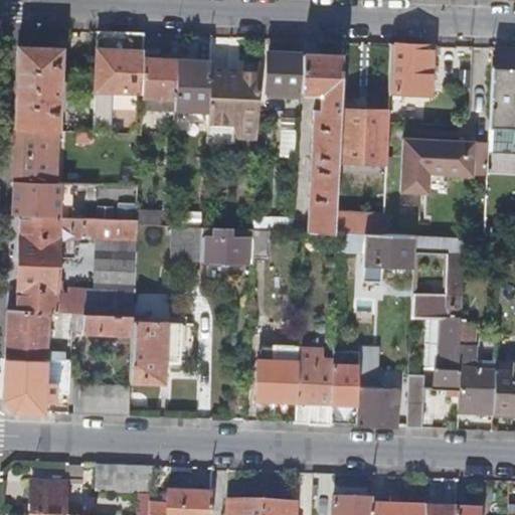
[(94,133),(141,135),(141,110),(144,50),(144,37),(136,37),(136,35),(98,33),(94,133)]
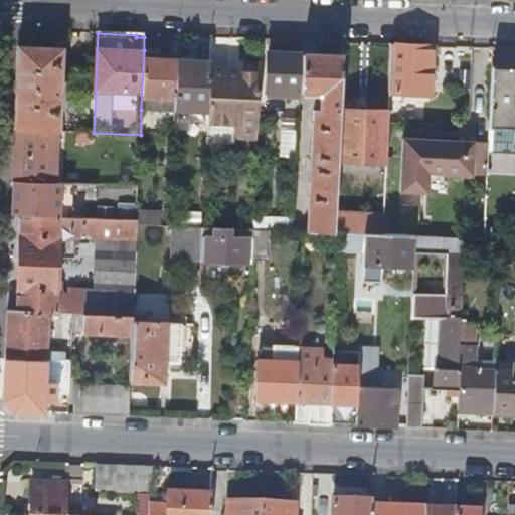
[(432,97),(434,46),(392,45),(390,96),(432,97)]
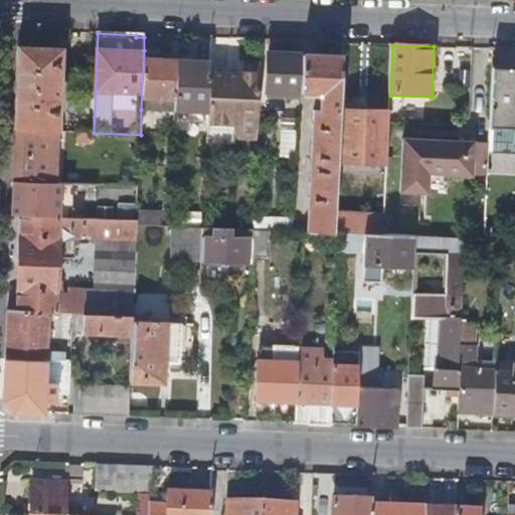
[(62,49),(18,47),(15,130),(57,132),(58,132),(60,98),(62,98),(62,82),(60,82),(62,49)]
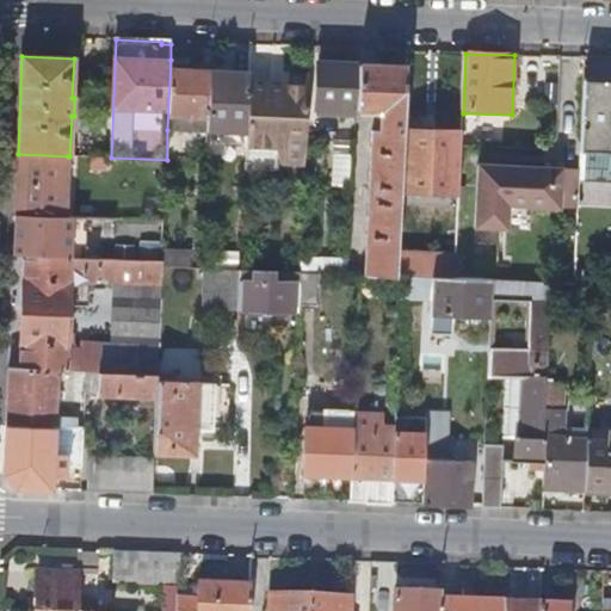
[(208,131),(208,118),(210,73),(191,73),(191,60),(171,60),(167,130),(208,131)]
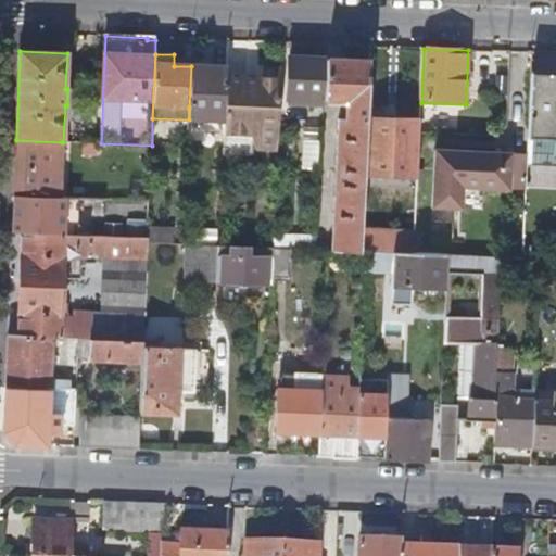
[(288,100),(325,101),(327,61),(289,60),(288,100)]
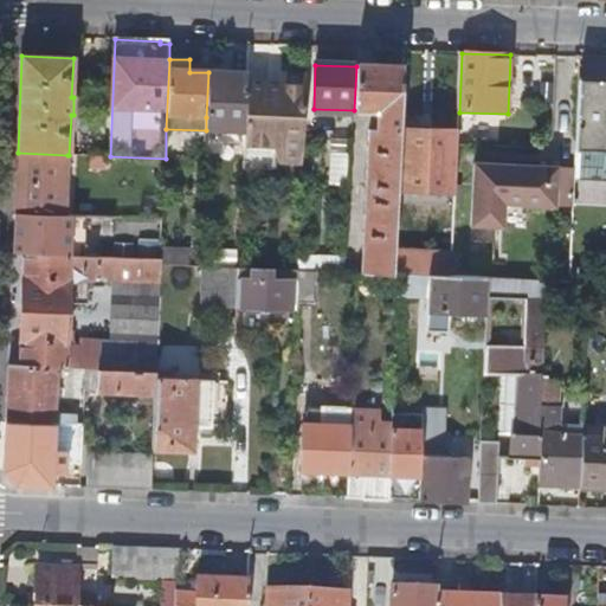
[(363,275),(394,276),(395,252),(398,197),(400,129),(403,69),(356,66),(354,110),(378,111),(378,131),(371,131),(363,275)]
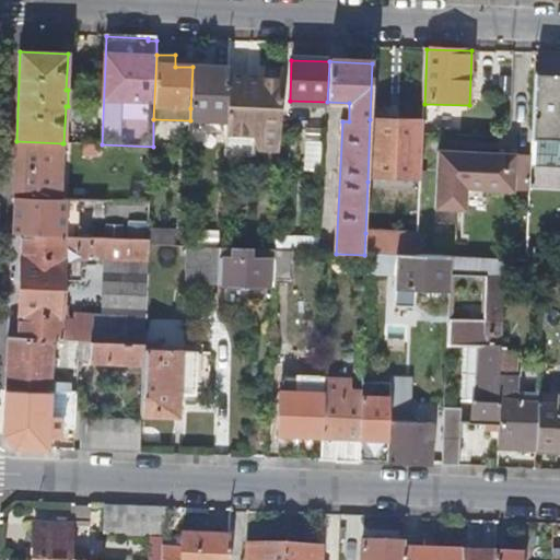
[(228,108),(229,77),(229,67),(193,67),(190,108),(228,108)]
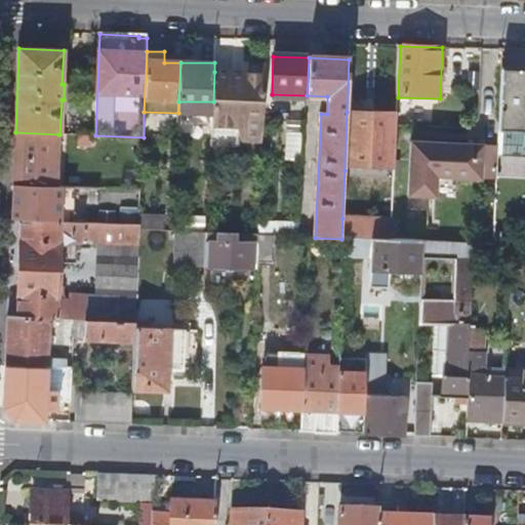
[(230,73),(214,72),(213,102),(212,125),(237,125),(241,140),(263,140),(264,107),(265,66),(243,66),(242,73),(242,78),(236,79),(230,73)]
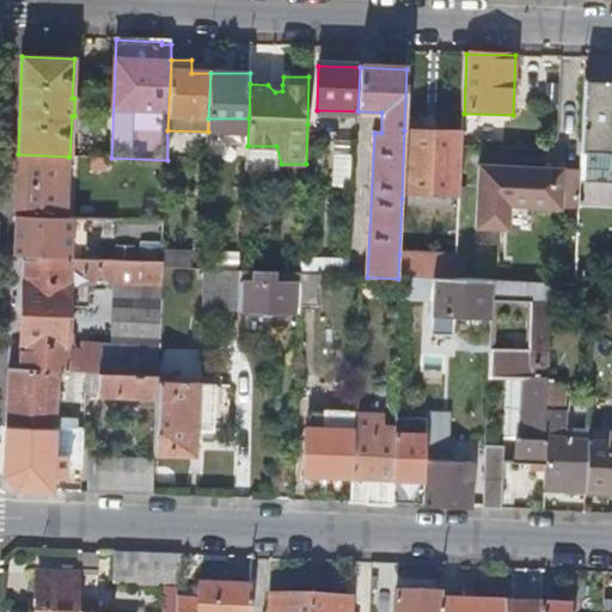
[(611,83),(585,83),(582,153),(611,154),(611,83)]
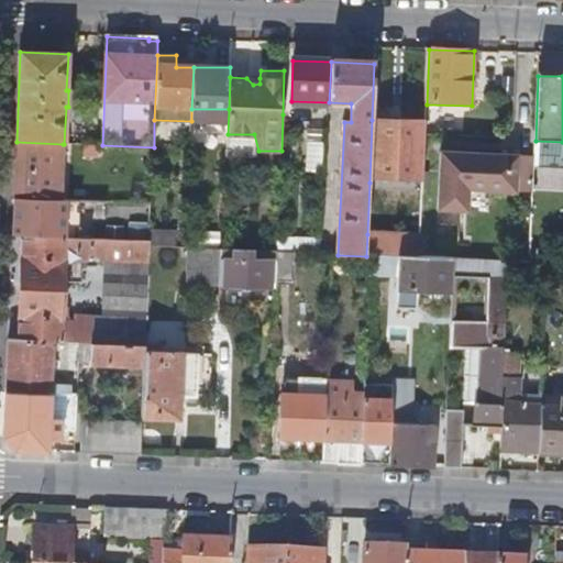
[(283,114),(282,151),(282,154),(295,154),(296,129),(293,129),(294,114),(283,114)]
